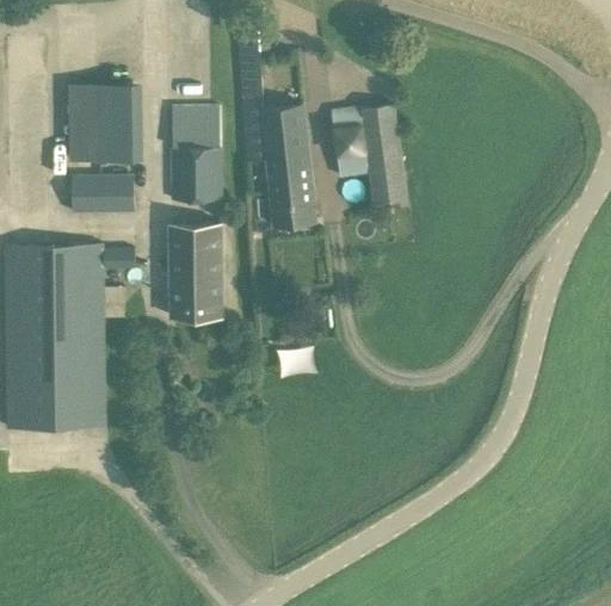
[(269,192),(273,220),(275,228),(316,224),(303,107),(264,111),(263,100),(264,100),(260,51),(270,51),(267,26),(238,29),(247,165),(265,164),(269,192)]
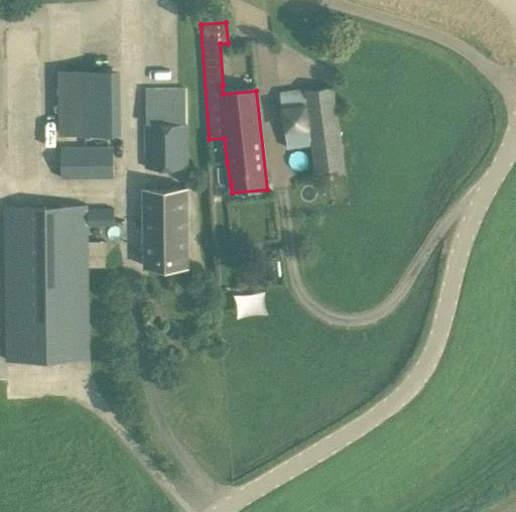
[(111,135),(109,70),(56,71),(58,136),(111,135)]
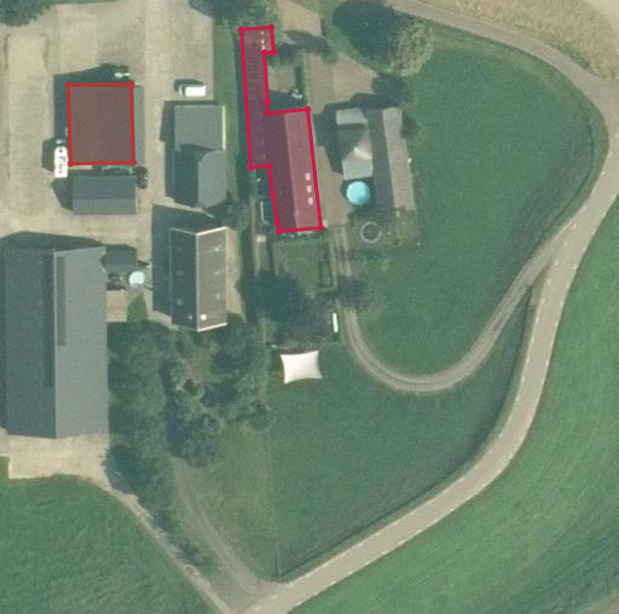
[(379,209),(411,206),(412,206),(399,108),(336,115),(345,183),(374,178),(379,209)]
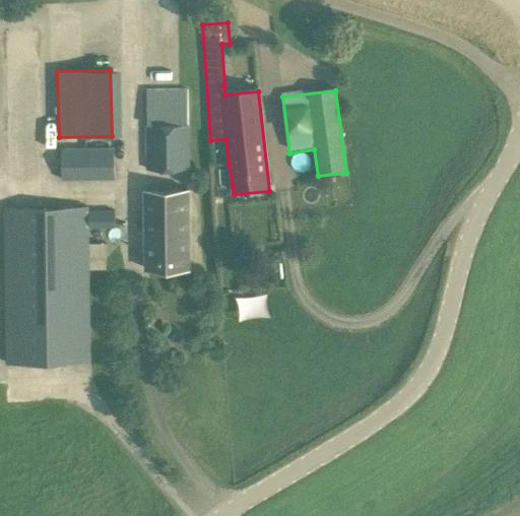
[(112,124),(121,124),(120,91),(112,91),(112,124)]
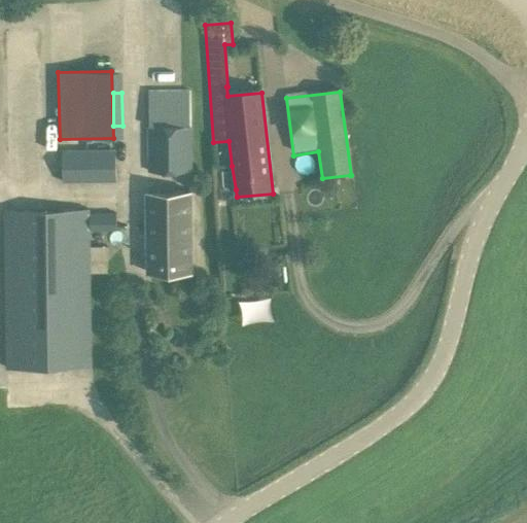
[(189,95),(149,95),(150,175),(190,174),(189,95)]
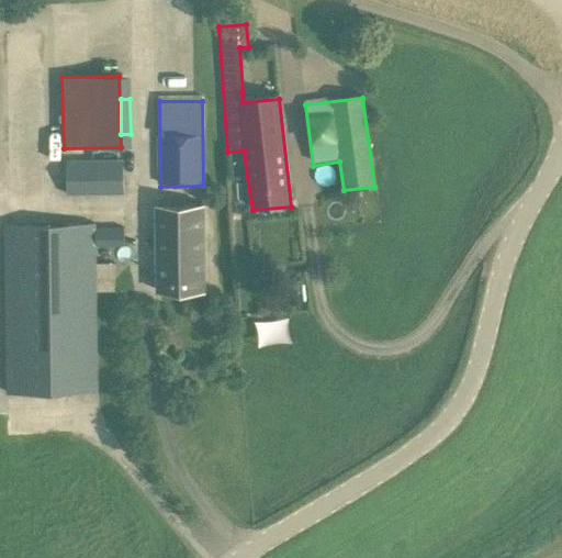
[(123,164),(92,164),(67,165),(67,198),(124,198),(123,164)]
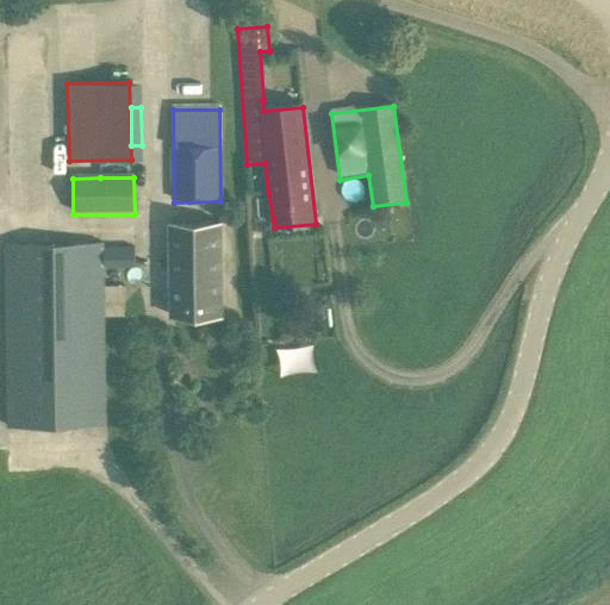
[(223,318),(222,225),(169,226),(170,318),(223,318)]
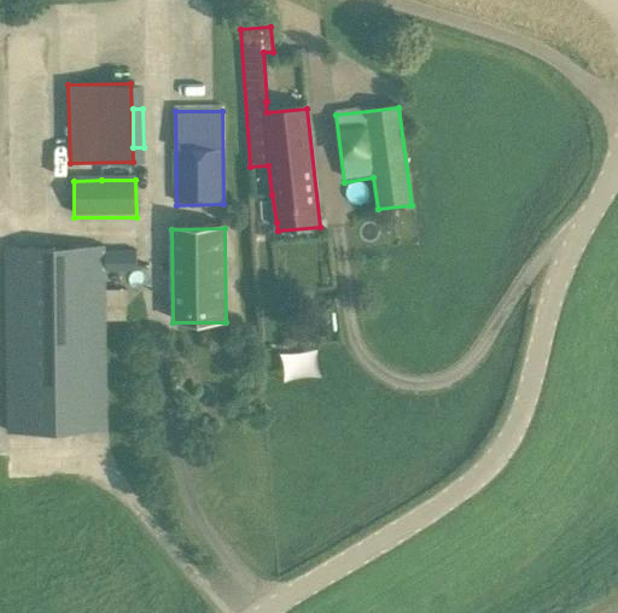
[(104,249),(5,251),(9,436),(106,433),(104,275),(136,275),(136,254),(104,254),(104,249)]
